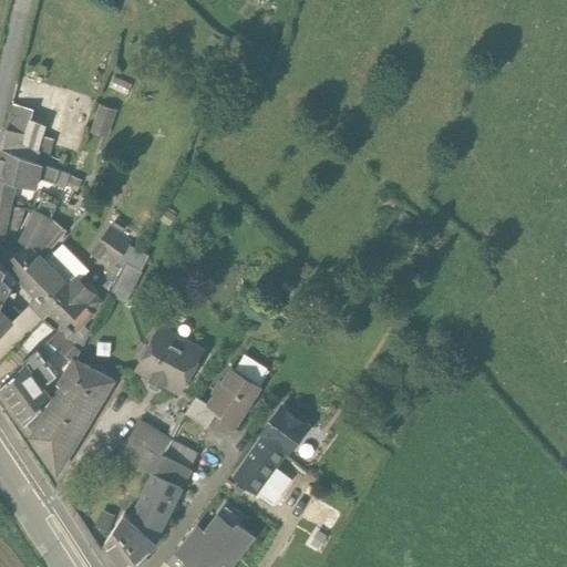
[(12,123),(32,127),(34,114),(51,117),(53,103),(66,106),(70,89),(22,79),(12,123)]
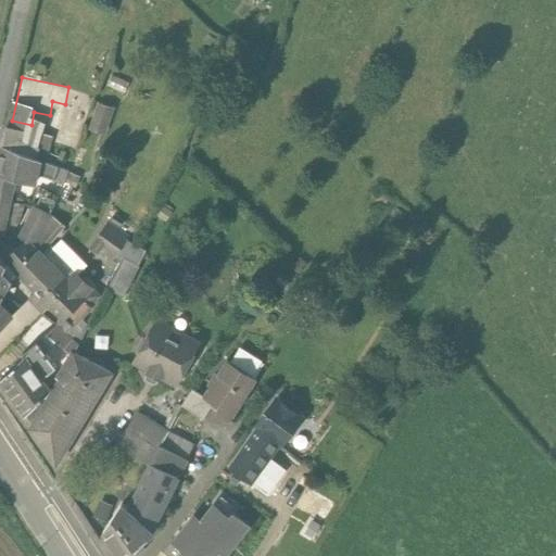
[(23,133),(5,128),(1,147),(33,158),(36,148),(21,142),(23,133)]
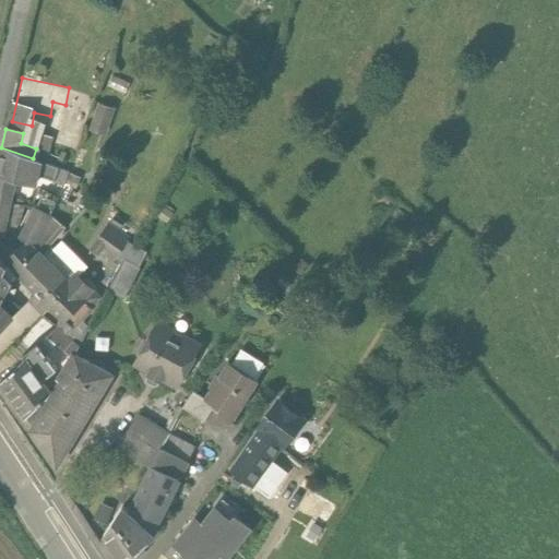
[(33,158),(1,147),(0,152),(0,176),(15,181),(35,186),(37,176),(40,162),(33,158)]
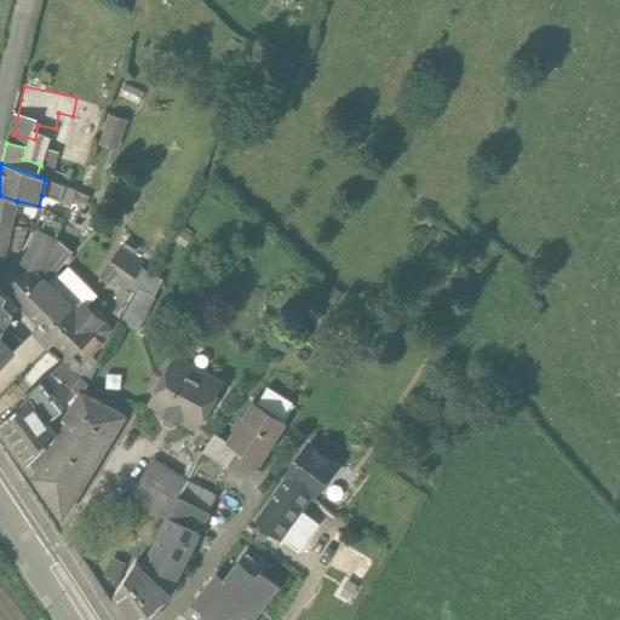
[(64,187),(45,179),(41,195),(59,201),(64,187)]
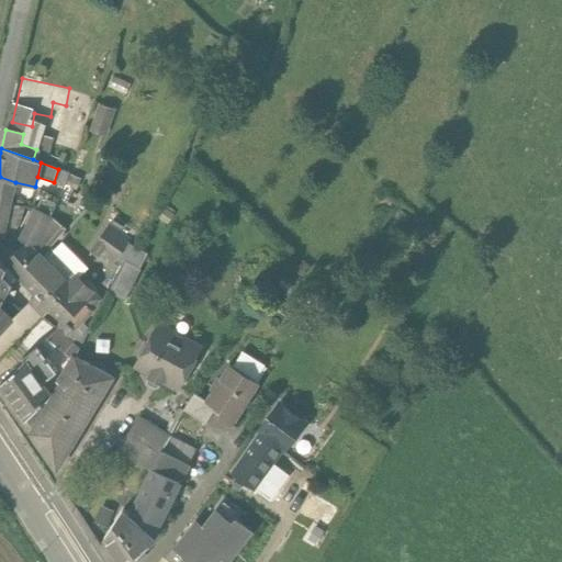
[(69,173),(58,169),(54,182),(64,187),(69,173)]
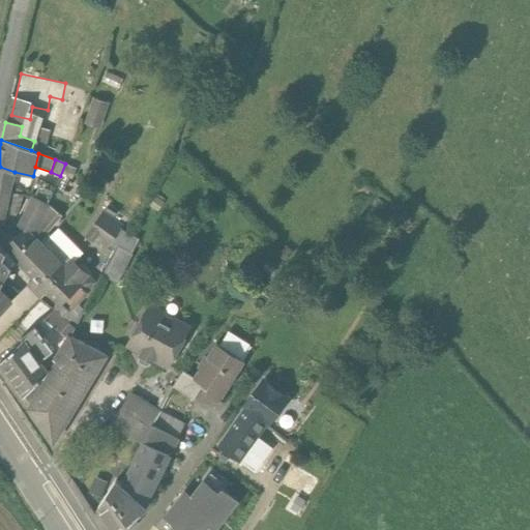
[(15,172),(0,167),(0,192),(9,194),(15,172)]
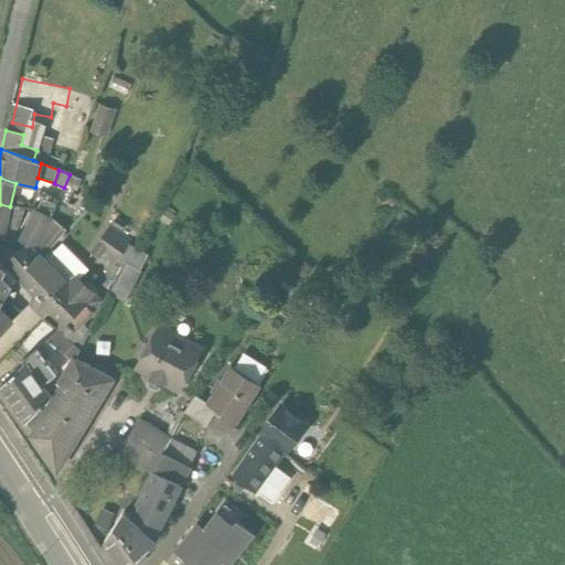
[(43,199),(20,242),(25,244),(12,257),(7,263),(13,267),(12,269),(18,275),(36,255),(33,252),(40,238),(51,219),(52,219),(59,205),(43,199)]
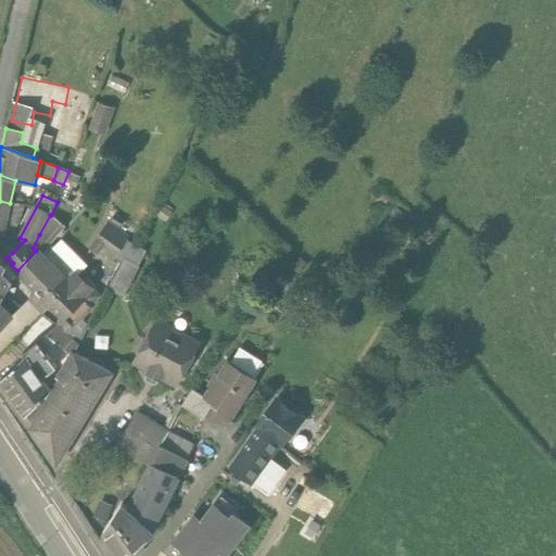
[(0,201),(0,229),(3,230),(10,203),(0,201)]
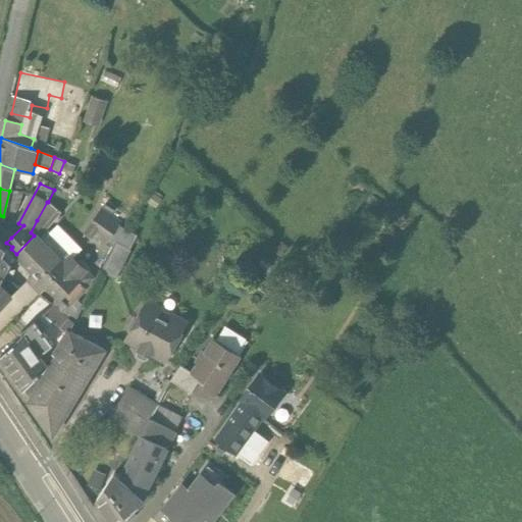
[(18,193),(9,191),(3,216),(0,215),(0,218),(2,220),(3,220),(6,216),(9,217),(14,209),(17,200),(18,193)]
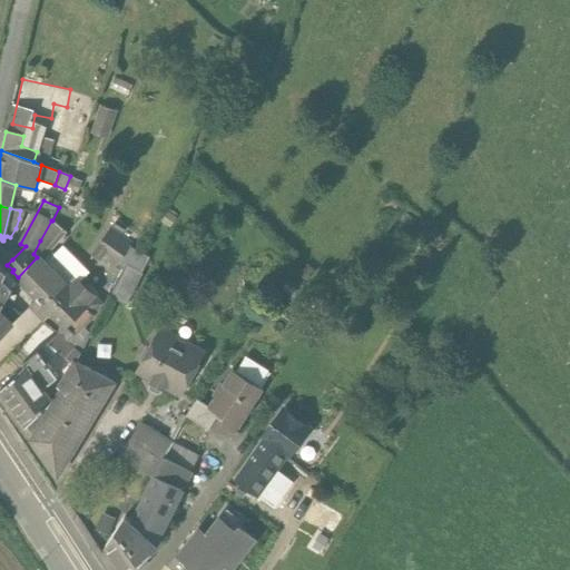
[(108,236),(99,248),(105,252),(118,262),(119,261),(126,265),(131,256),(126,253),(131,246),(126,243),(123,246),(108,236)]
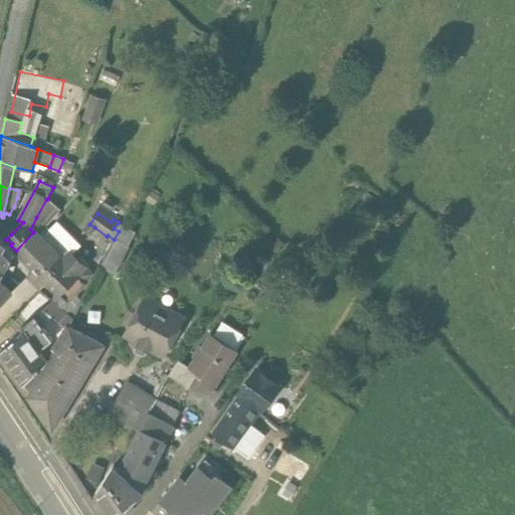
[(44,224),(36,217),(30,229),(33,232),(35,234),(44,224)]
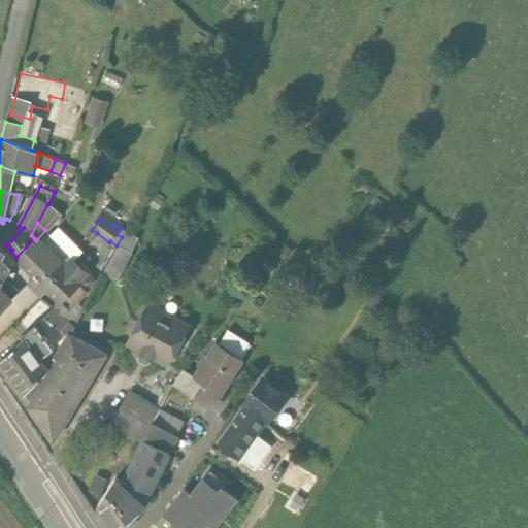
[(11,240),(6,236),(2,241),(6,245),(11,240)]
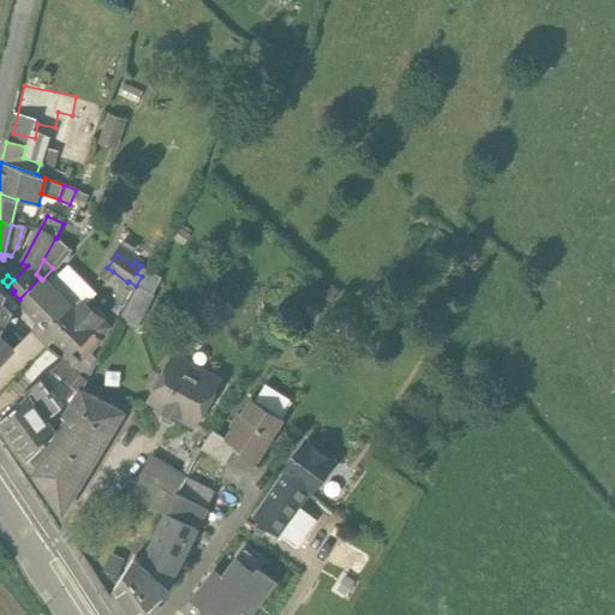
[(42,280),(40,278),(19,299),(18,299),(31,312),(41,322),(48,330),(48,329),(79,360),(100,339),(89,328),(99,318),(84,305),(76,314),(42,280)]
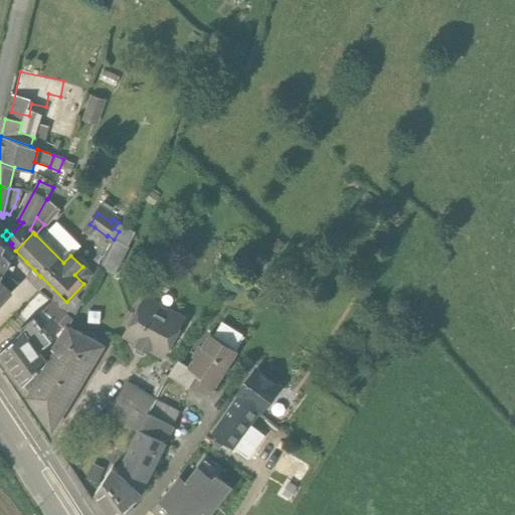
[(5,245),(0,240),(0,302),(11,292),(4,286),(0,281),(0,278),(4,273),(9,264),(10,260),(2,251),(5,245)]
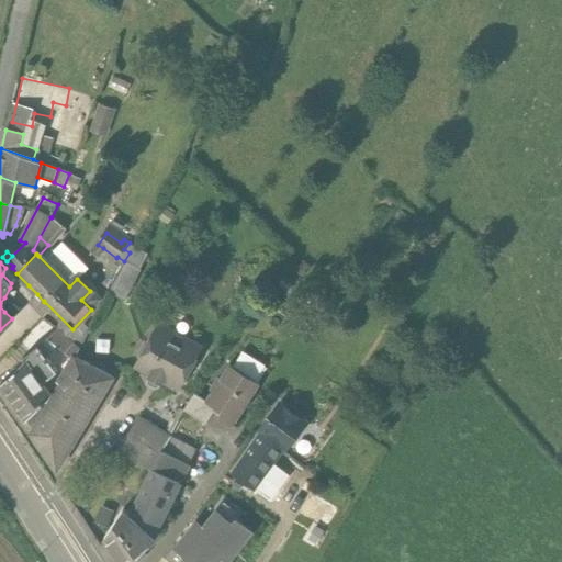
[(29,285),(21,293),(10,306),(9,306),(4,312),(12,318),(31,301),(37,294),(29,285)]
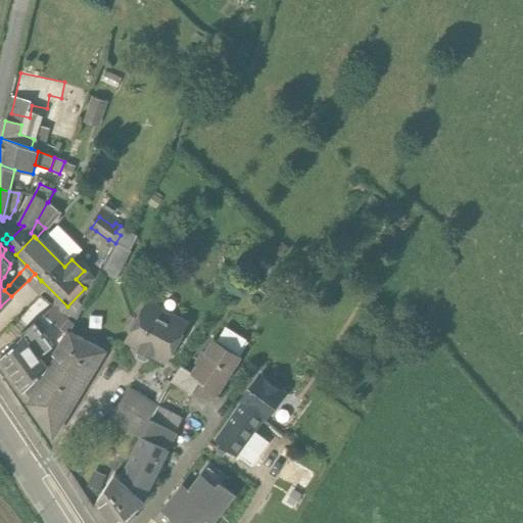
[(9,268),(4,277),(9,280),(14,270),(9,268)]
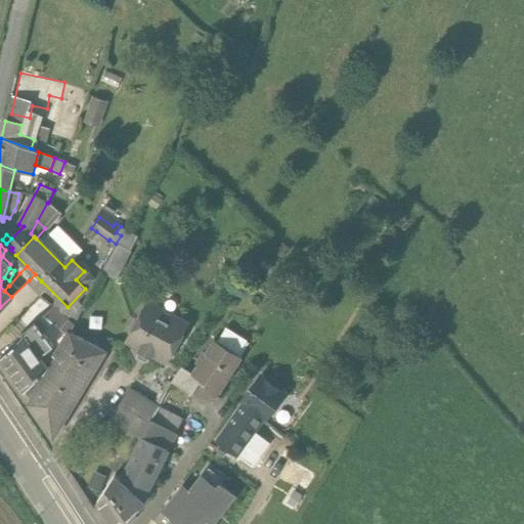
[(91,278),(84,271),(76,279),(85,289),(91,278)]
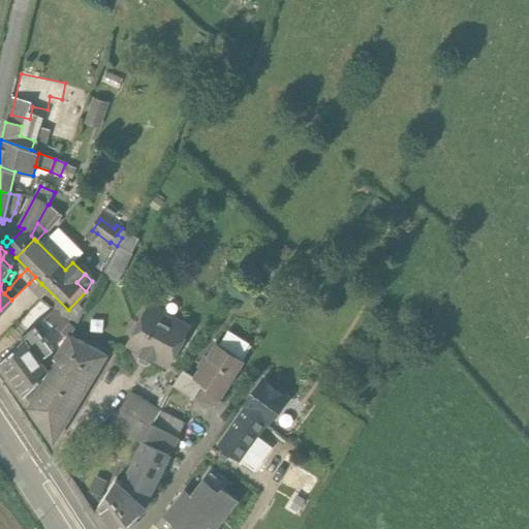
[(35,277),(29,283),(35,289),(41,284),(35,277)]
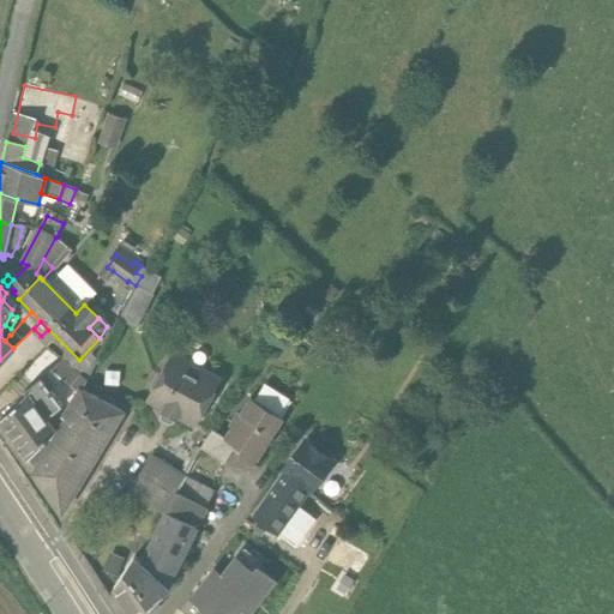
[(220,380),(173,355),(161,375),(158,374),(151,386),(155,387),(148,401),(164,409),(163,411),(176,419),(178,416),(194,426),(220,380)]
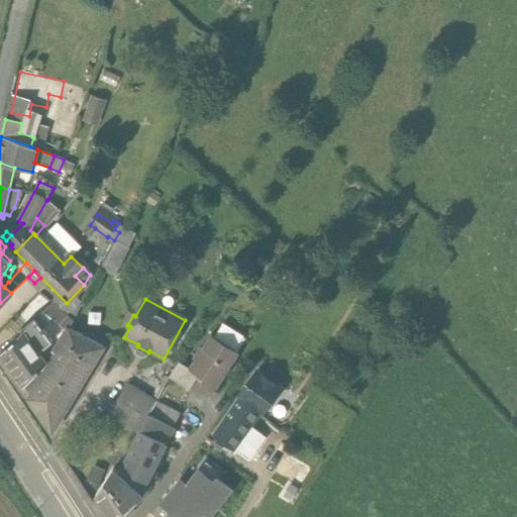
[(73,319),(53,304),(42,312),(66,330),(67,328),(73,319)]
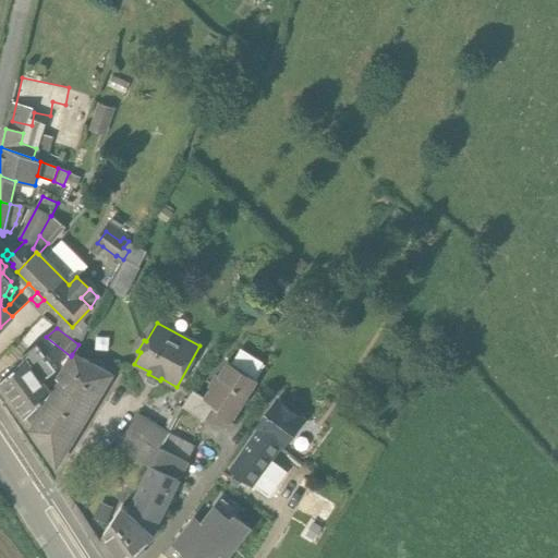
[(41,340),(22,355),(24,358),(0,383),(1,385),(2,384),(25,415),(24,416),(25,417),(37,407),(50,392),(41,381),(57,370),(46,356),(50,352),(41,340)]
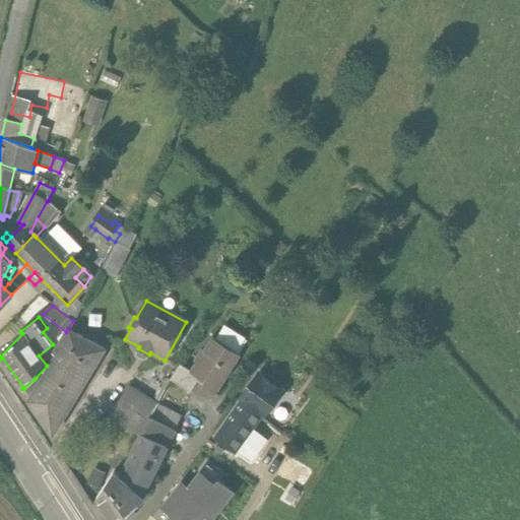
[(61,341),(54,353),(57,355),(41,382),(30,399),(29,401),(53,434),(104,349),(67,330),(66,332),(61,341)]
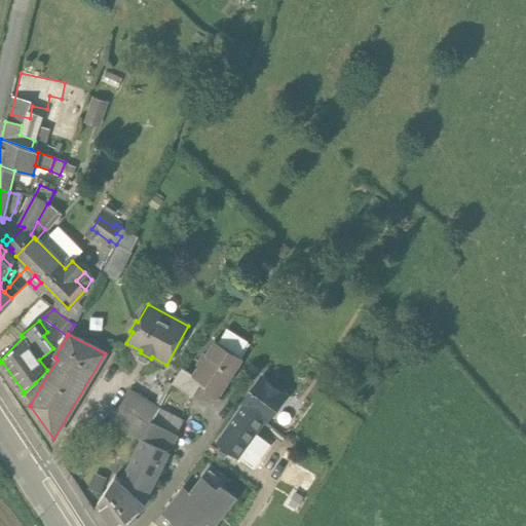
[(242,360),(214,341),(204,357),(203,355),(197,365),(199,366),(192,376),(202,382),(208,385),(204,389),(218,398),(242,360)]
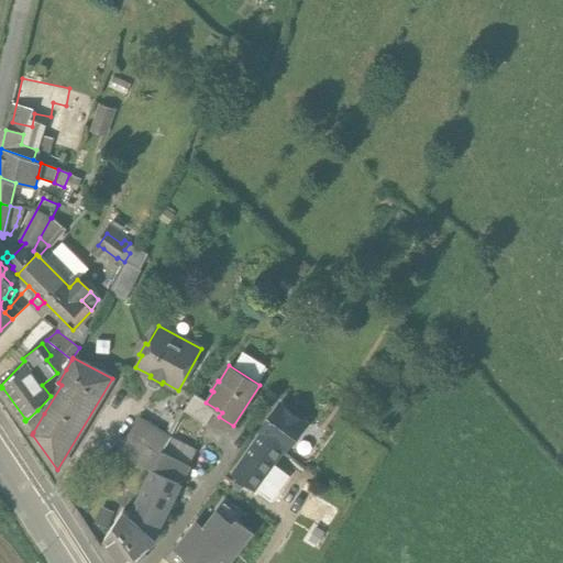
[(206,403),(194,395),(184,411),(206,426),(217,409),(206,403)]
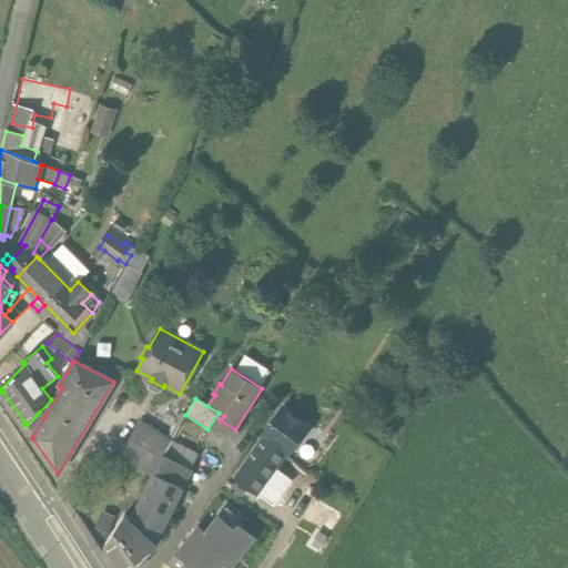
[(306,432),(280,412),(234,479),(255,494),(285,454),(293,444),(295,445),(306,432)]
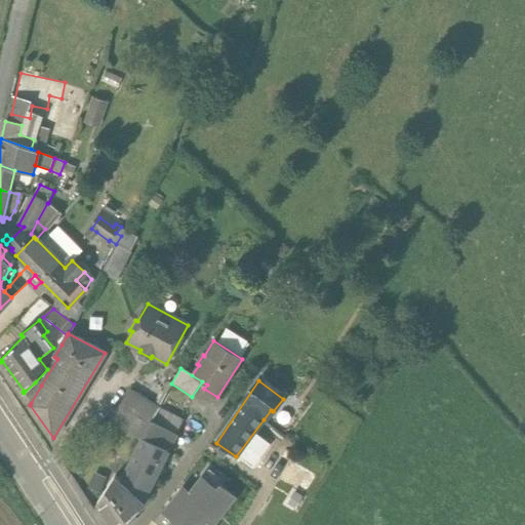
[(35,382),(24,393),(31,403),(41,386),(35,382)]
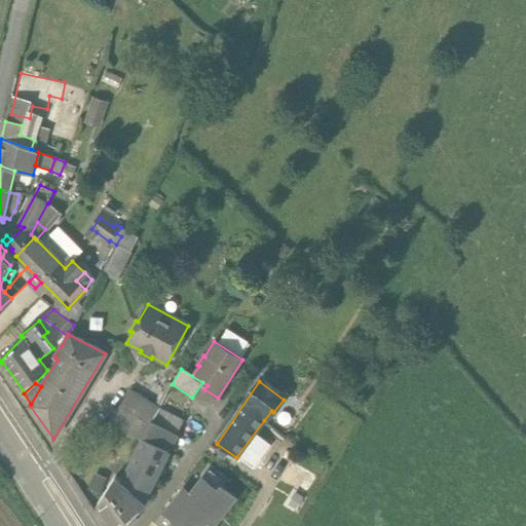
[(152,418),(124,402),(112,422),(139,439),(152,418)]
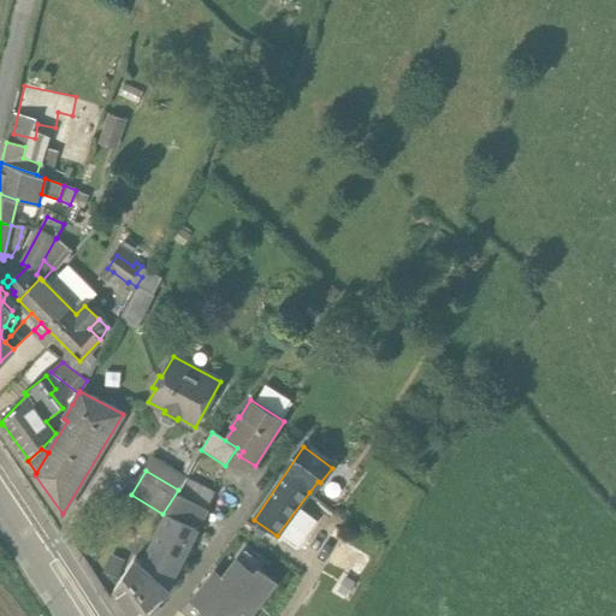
[(213,496),(184,480),(177,496),(206,509),(213,496)]
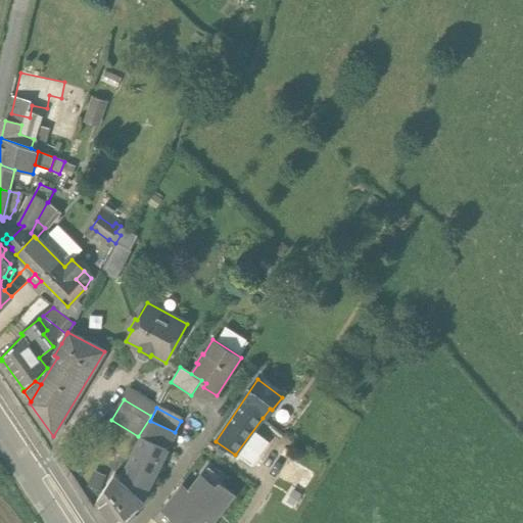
[(175,432),(150,421),(142,437),(165,448),(175,432)]
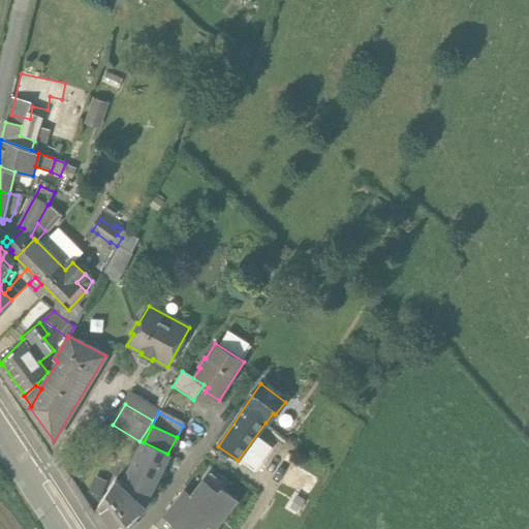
[(144,442),(122,486),(128,490),(143,504),(167,454),(144,442)]
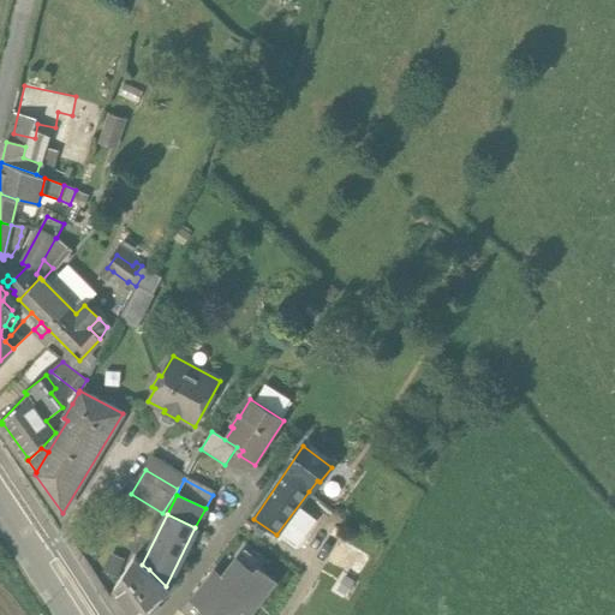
[(232,550),(202,587),(203,587),(191,599),(190,598),(180,611),(184,614),(232,614),(244,601),(255,608),(273,581),(257,569),(232,550)]
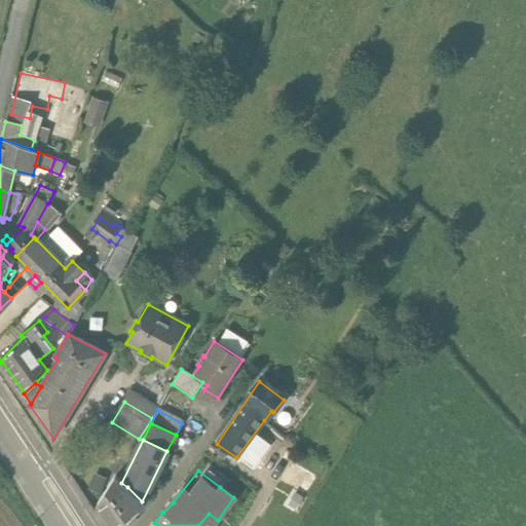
[(121,483),(115,478),(98,504),(112,525),(121,525),(124,524),(125,525),(129,525),(141,516),(137,512),(145,503),(142,501),(127,487),(121,483)]
